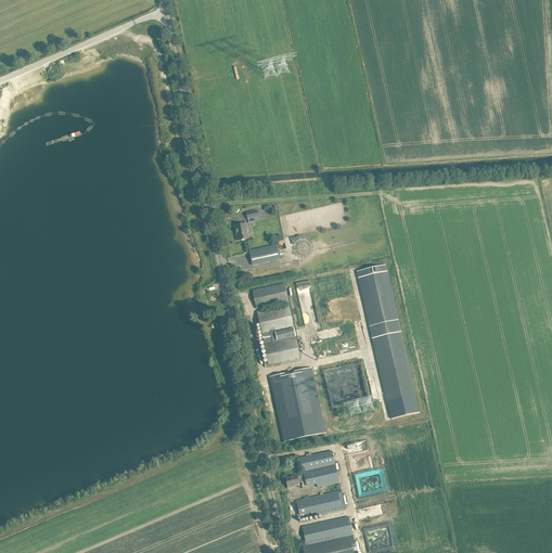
[(242,221),(238,222),(232,223),(234,231),(233,232),(234,239),(245,236),(242,221)]
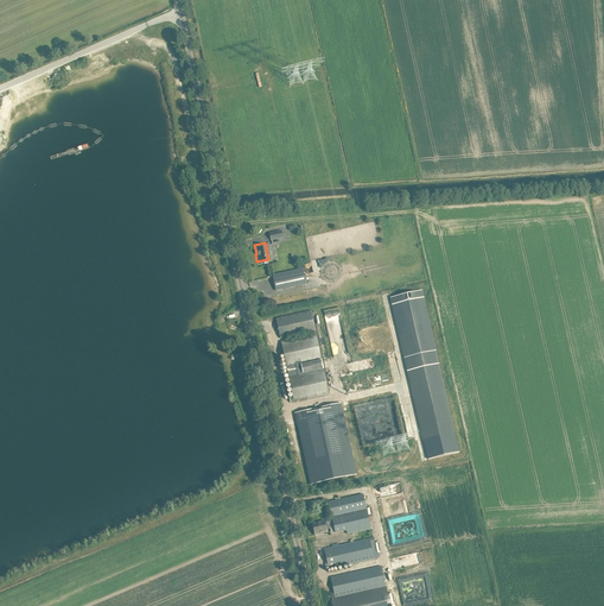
[(302,265),(269,272),(269,275),(272,286),(278,285),(302,281),(304,281),(302,272),(303,272),(302,265)]
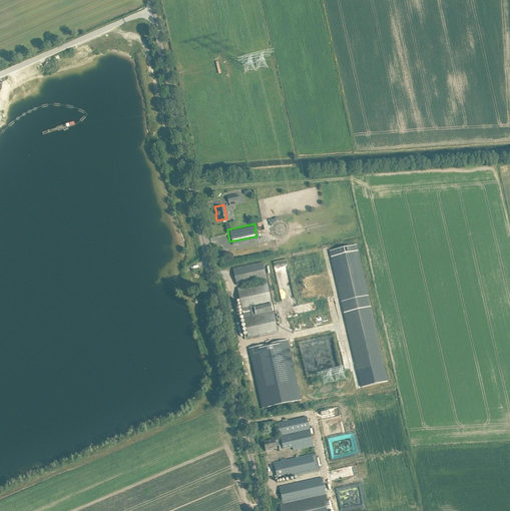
[(354,243),(327,249),(354,369),(358,386),(385,380),(381,363),(354,243)]
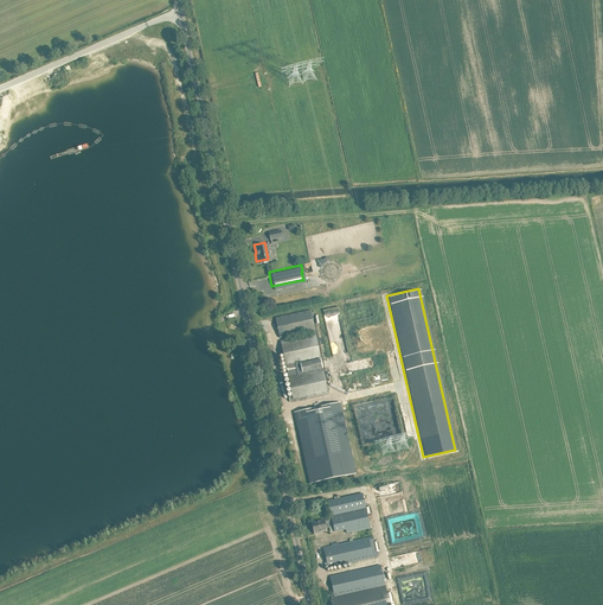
[(312,329),(307,309),(273,316),(276,336),(280,335),(280,338),(277,339),(282,364),(284,364),(286,374),(284,374),(290,400),(325,393),(312,332),(283,338),(282,335),(312,329)]
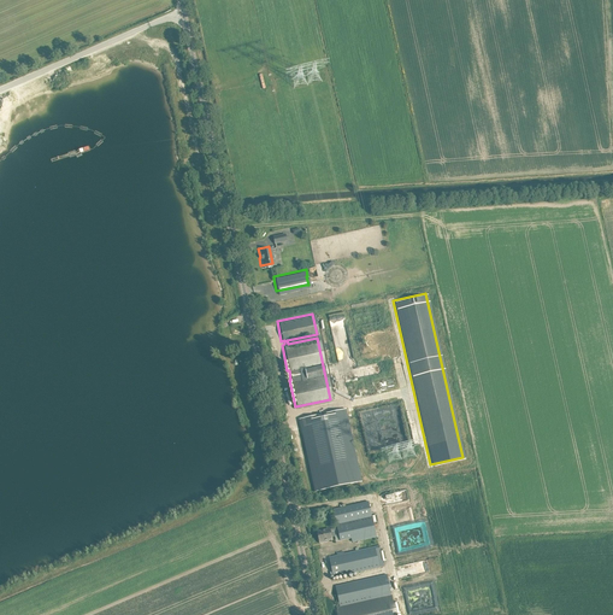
[(375,386),(376,391),(392,387),(389,375),(369,379),(370,387),(375,386)]
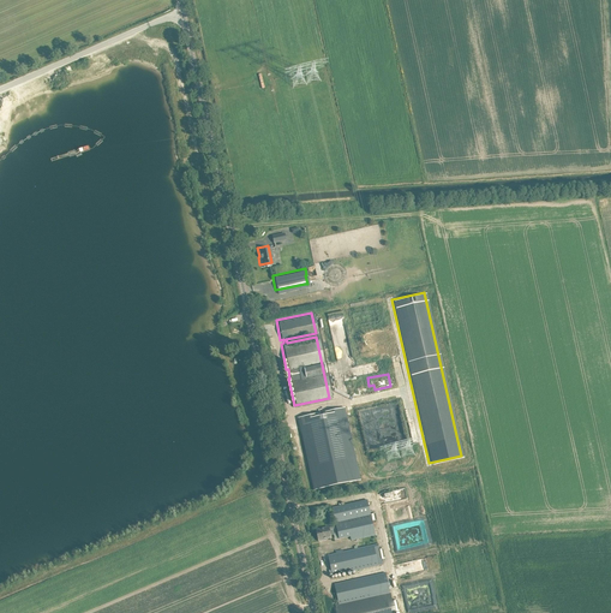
[(341,405),(295,416),(311,488),(357,478),(341,405)]
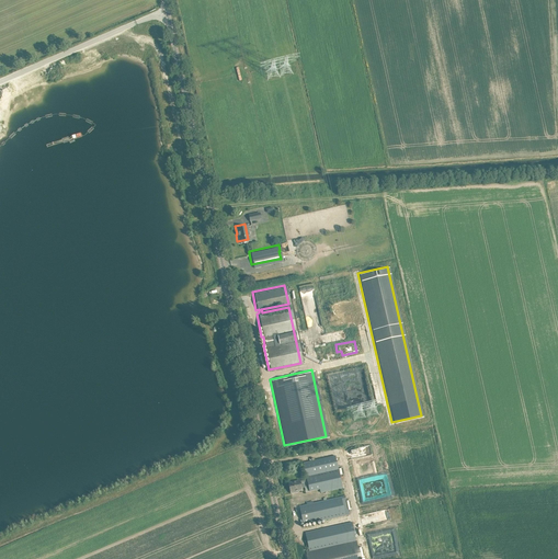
[(332,454),(306,460),(300,461),(304,478),(305,483),(306,490),(317,487),(318,491),(322,490),(340,486),(336,467),(332,454)]
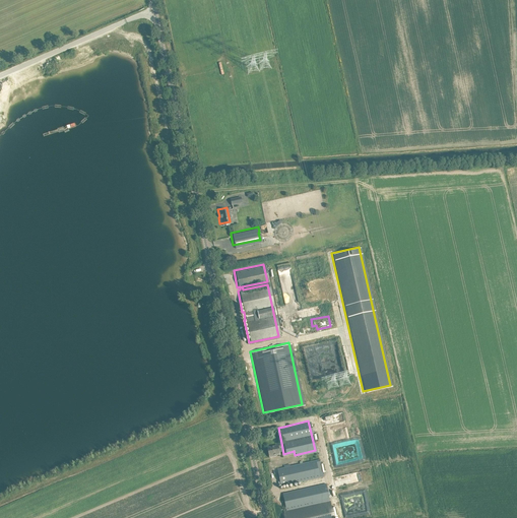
[(282,448),(281,443),(275,444),(264,446),(266,455),(276,452),(276,450),(282,448)]
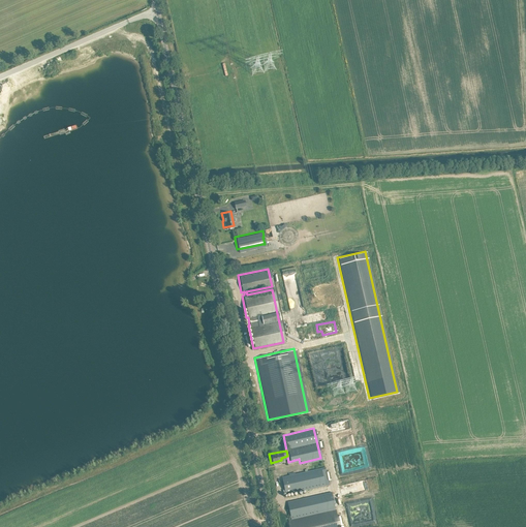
[(284,472),(280,473),(280,475),(278,475),(278,477),(279,476),(283,493),(327,483),(322,466),(285,474),(284,472)]
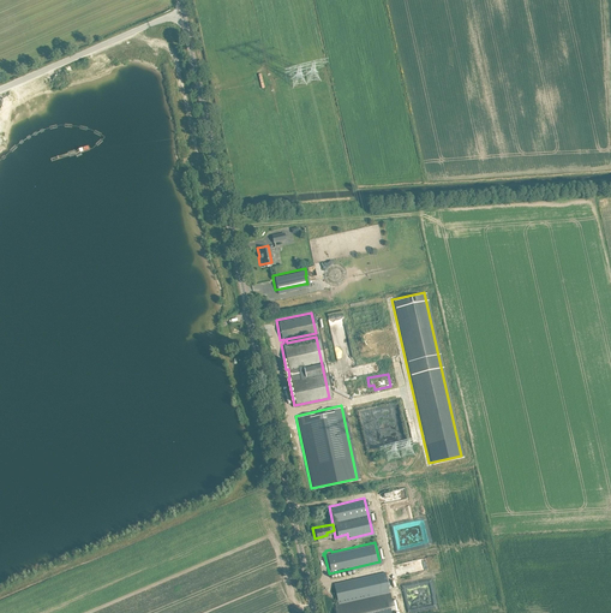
[(382,571),(336,581),(331,582),(333,589),(330,590),(331,596),(334,595),(335,602),(387,590),(382,571)]
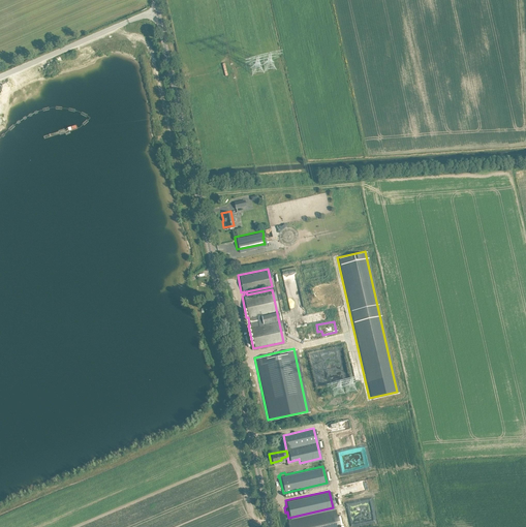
[(337,526),(333,507),(288,518),(286,518),(287,526),(337,526)]
